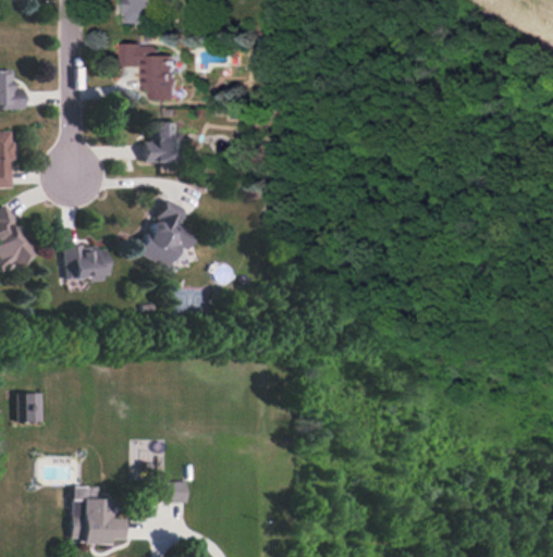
[(122,0),(124,26),(161,24),(160,8),(166,8),(164,0),(122,0)]
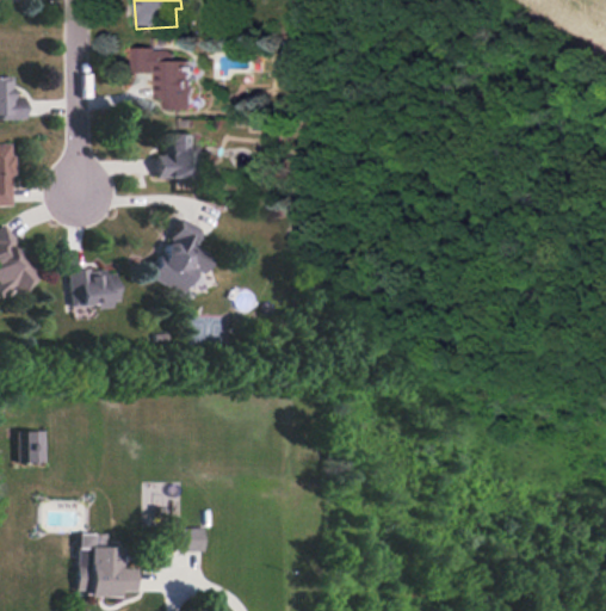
[(192,61),(193,111),(162,112),(162,100),(153,100),(153,76),(133,76),(131,48),(158,48),(158,50),(172,50),(192,61)]
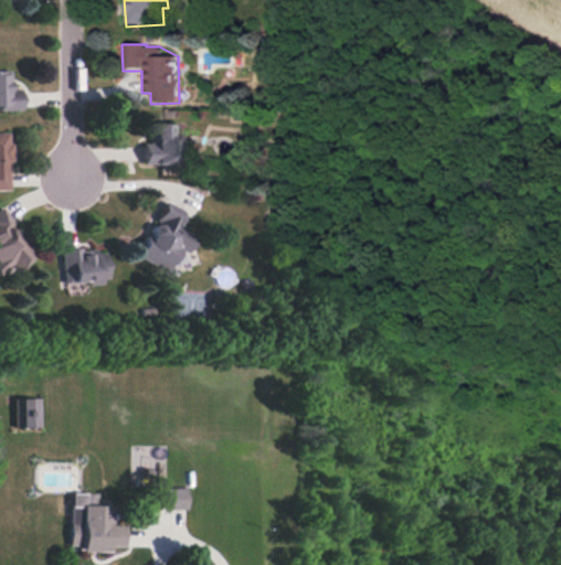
[(18,83),(18,108),(0,108),(0,61),(6,61),(7,83),(18,83)]
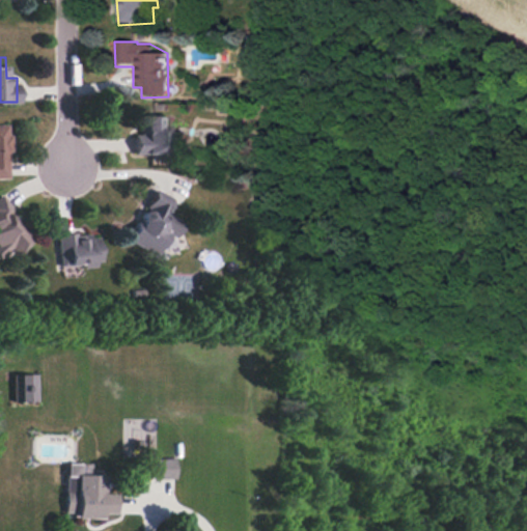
[(168,117),(168,155),(136,155),(137,135),(141,135),(141,126),(144,126),(144,117),(168,117)]
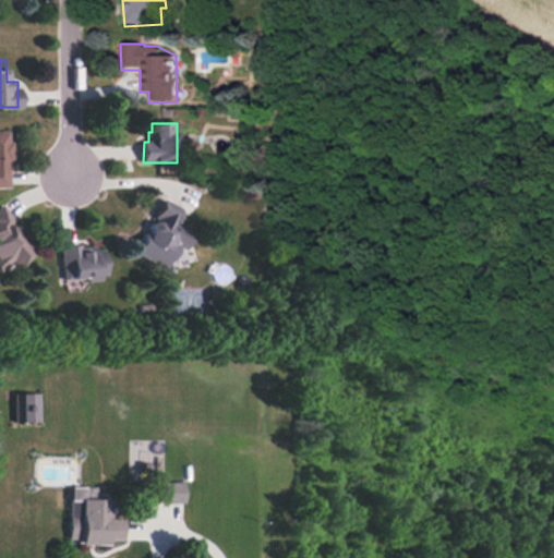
[(0,187),(13,189),(11,131),(0,131),(0,187)]
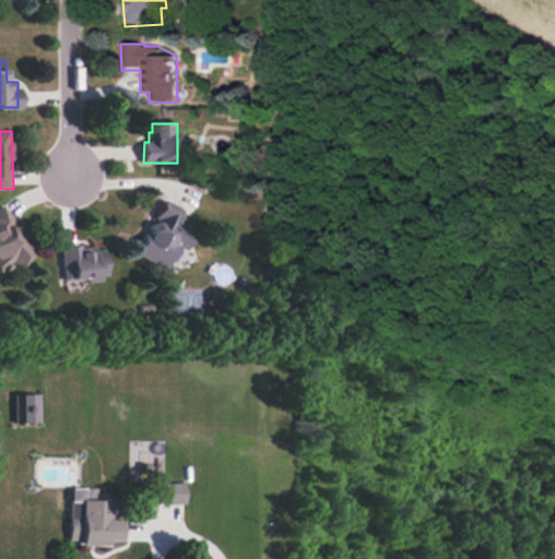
[(174,222),(181,209),(163,197),(131,252),(161,270),(169,253),(175,257),(190,230),(174,222)]
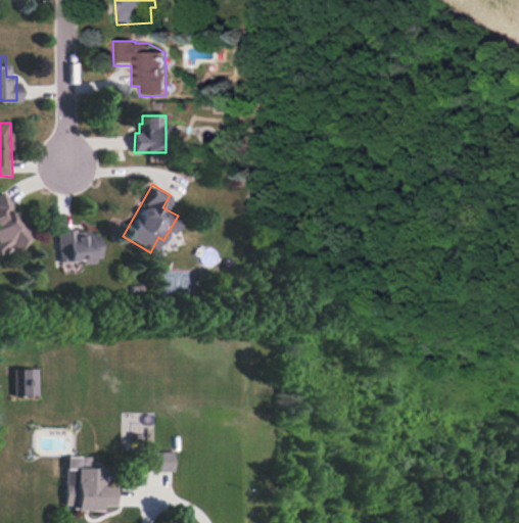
[(0,185),(16,199),(6,211),(30,231),(11,252),(5,247),(0,253),(0,185)]
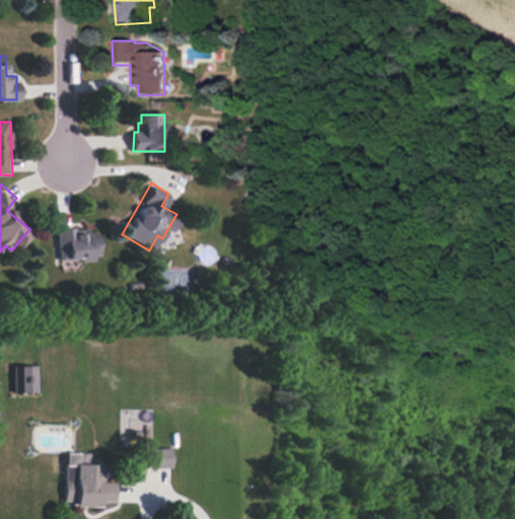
[(97,227),(99,250),(86,252),(87,260),(57,264),(52,221),(72,219),(73,230),(97,227)]
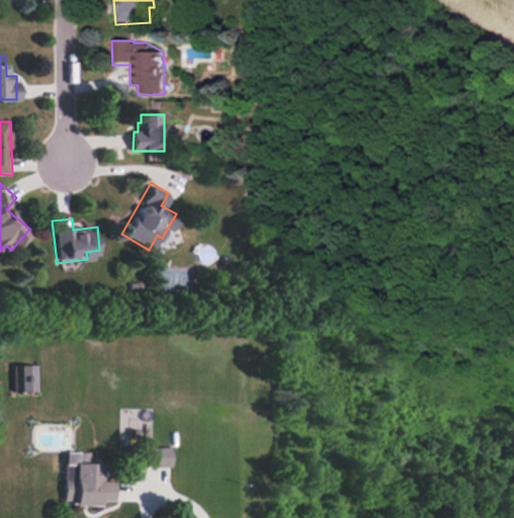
[(39,365),(16,365),(16,393),(40,392),(39,365)]
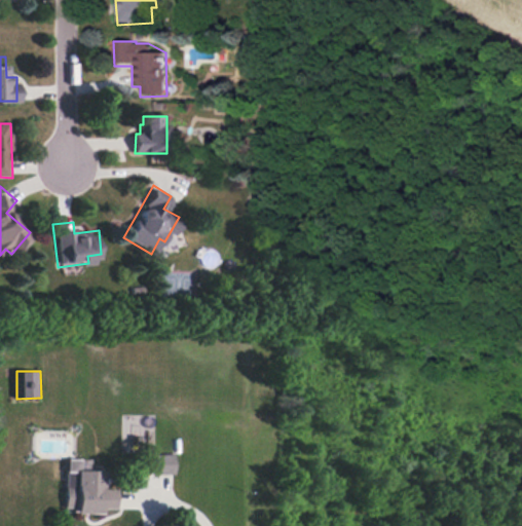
[(153,476),(177,475),(177,454),(152,455),(153,476)]
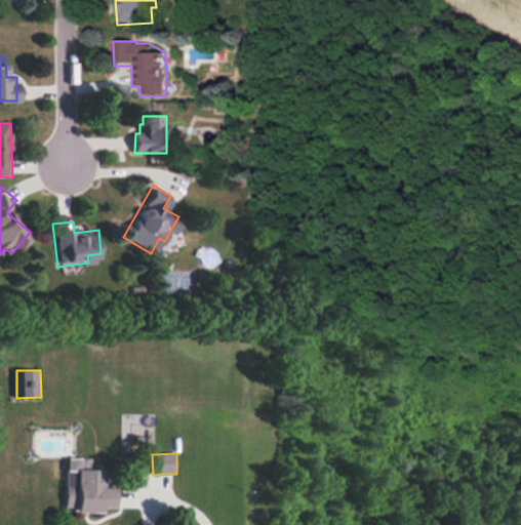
[(68,508),(78,508),(78,513),(104,514),(104,508),(119,509),(119,489),(105,488),(105,470),(87,470),(87,458),(69,458),(68,508)]
